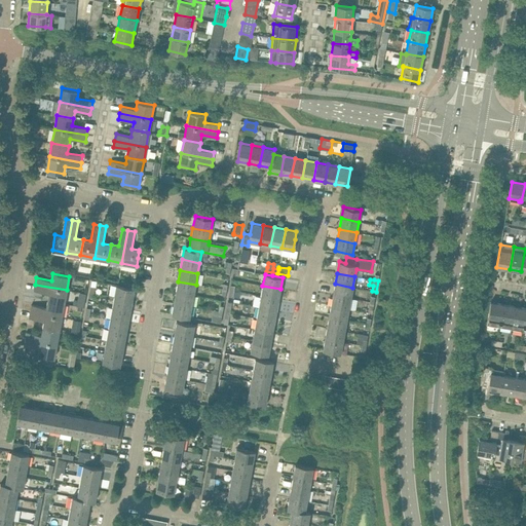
[(194,296),(196,285),(178,282),(176,292),(194,296)]
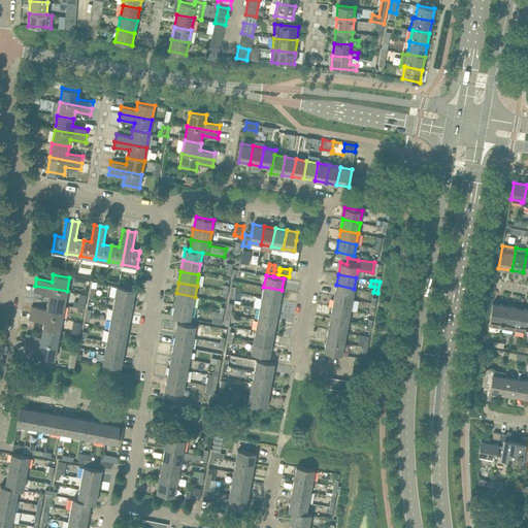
[(354,289),(336,285),(334,296),(352,299),(354,289)]
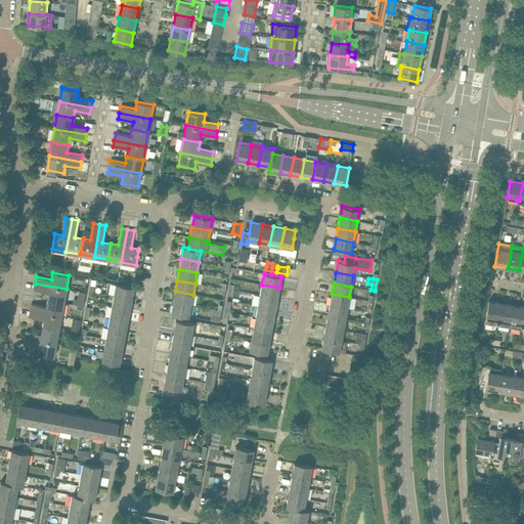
[(63,302),(67,289),(35,284),(34,290),(49,293),(47,299),(63,302)]
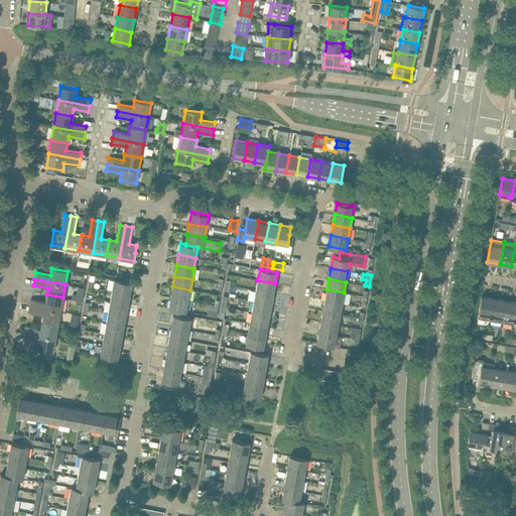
[(130,294),(132,282),(114,279),(112,290),(130,294)]
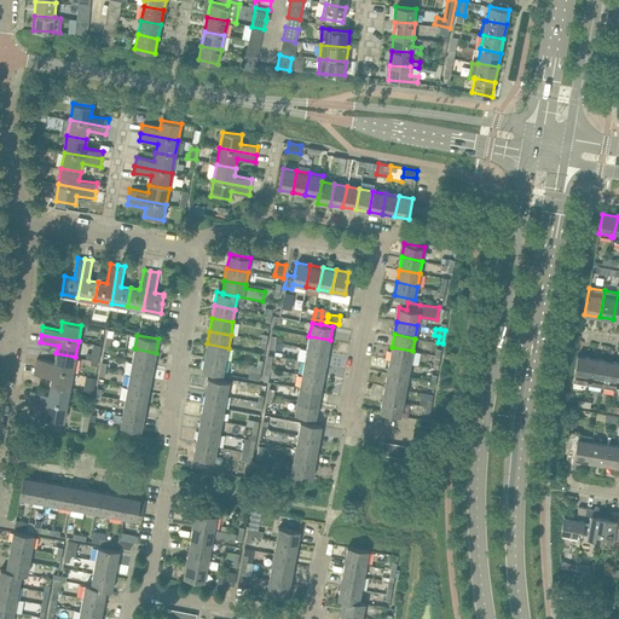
[(328,353),(330,340),(308,336),(307,348),(328,353)]
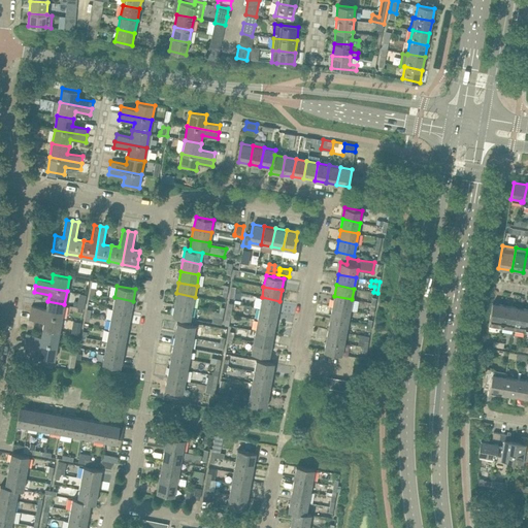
[(225,302),(227,292),(223,291),(219,290),(217,300),(225,302)]
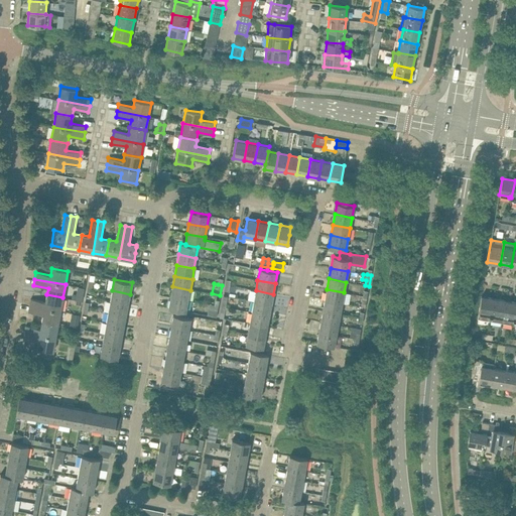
[(188,300),(190,290),(172,286),(170,297),(188,300)]
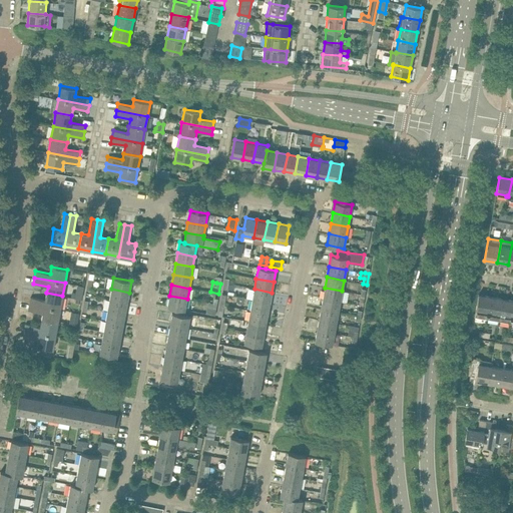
[(342,291),(325,288),(323,298),(341,302),(342,291)]
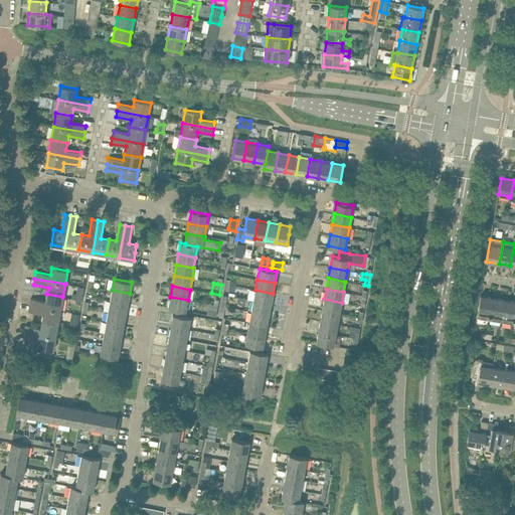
[(128,304),(130,294),(112,290),(110,301),(128,304)]
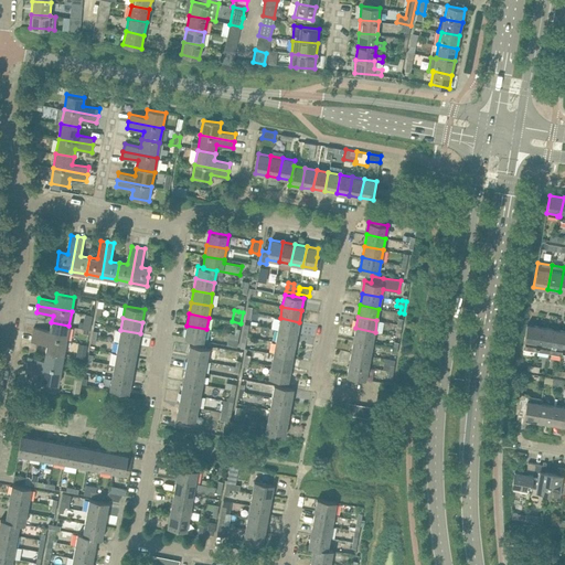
[(297,333),(299,322),(280,318),(278,330),(297,333)]
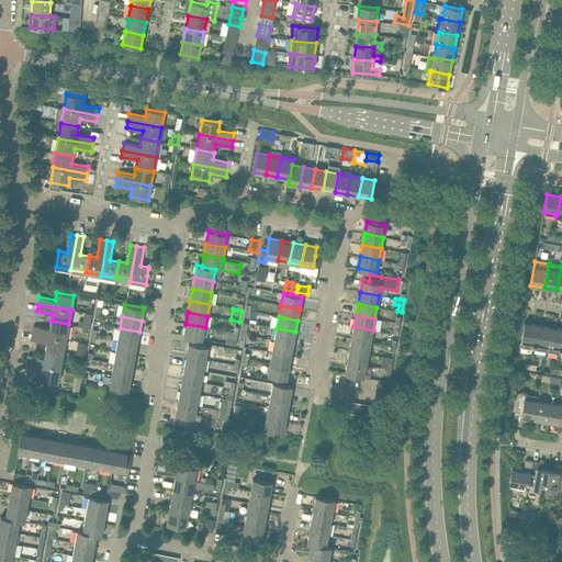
[(66,339),(68,324),(51,321),(49,328),(33,326),(32,333),(66,339)]
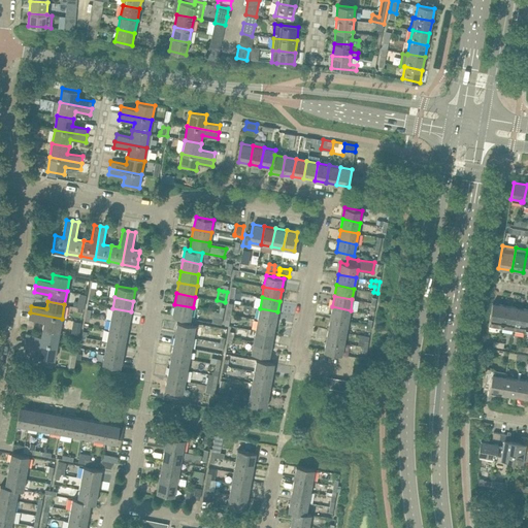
[(501,328),(505,305),(492,303),(488,326),(501,328)]
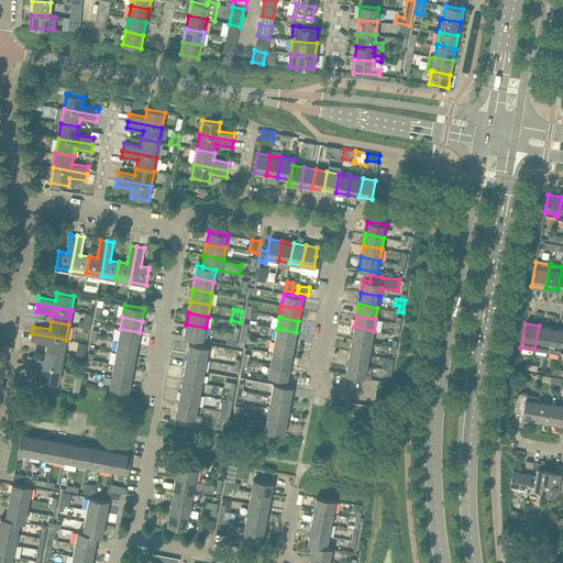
[(203,340),(206,328),(186,324),(184,337),(203,340)]
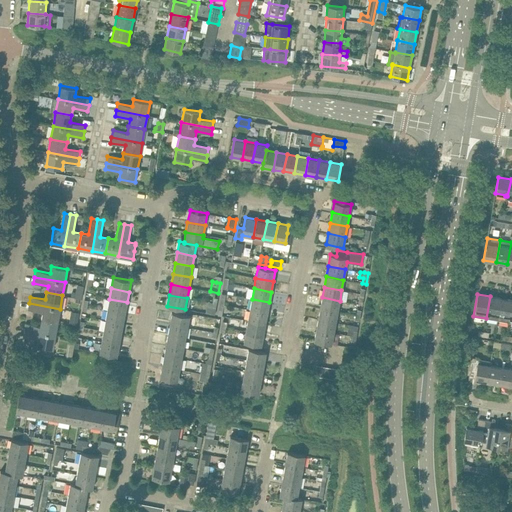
[(498,320),(502,298),(490,296),(486,318),(498,320)]
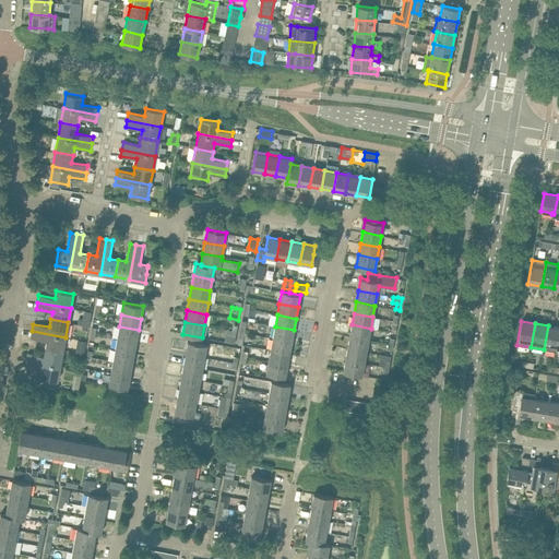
[(369,341),(371,329),(352,324),(349,336),(369,341)]
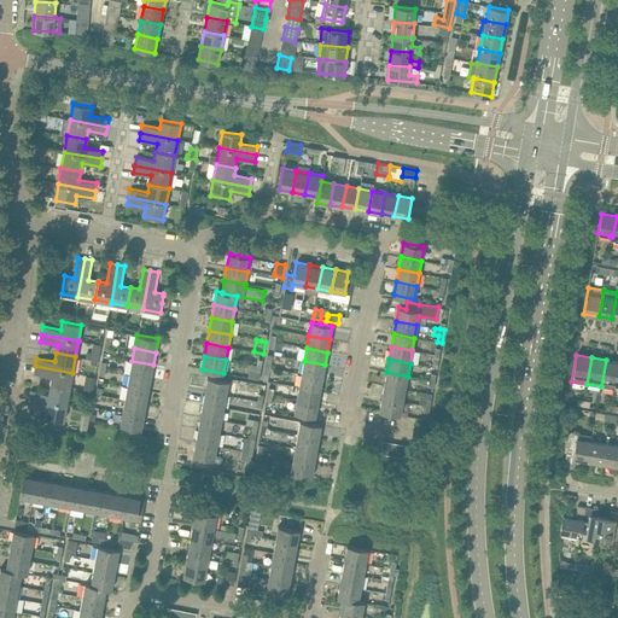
[(616,390),(617,373),(617,361),(606,360),(601,386),(616,390)]
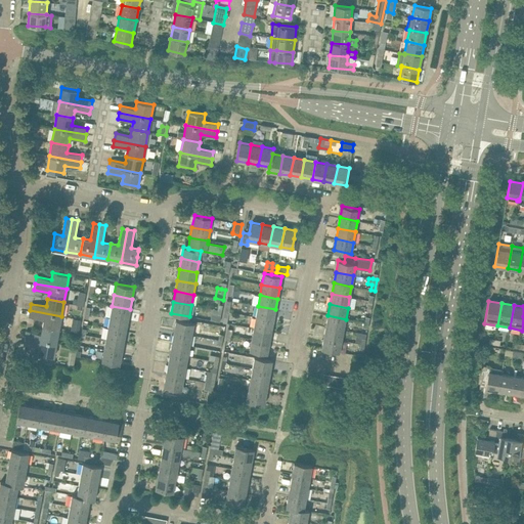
[(128,320),(130,309),(112,306),(110,317),(128,320)]
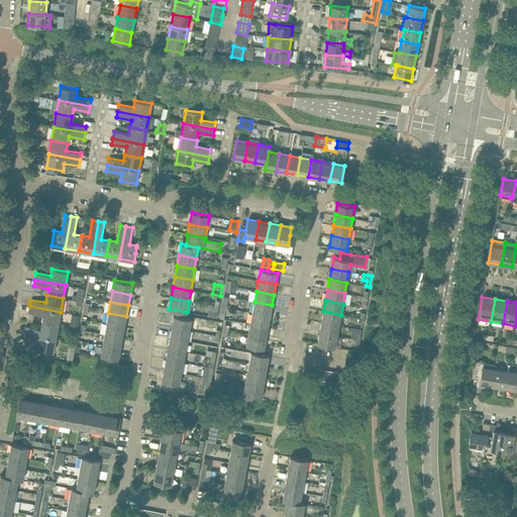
[(270,316),(272,305),(254,302),(252,312),(270,316)]
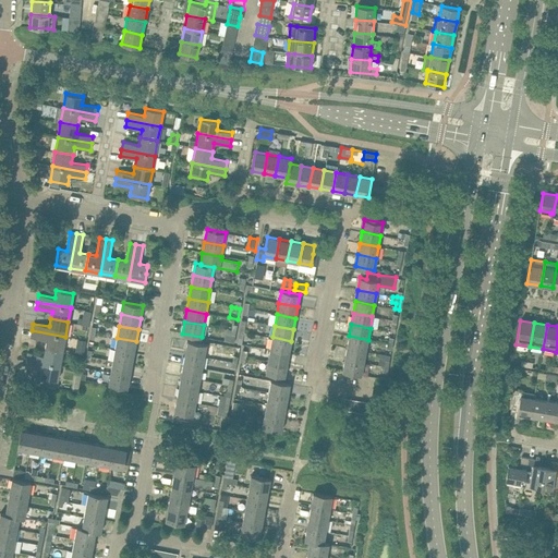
[(234,342),(237,330),(232,330),(227,329),(225,341),(234,342)]
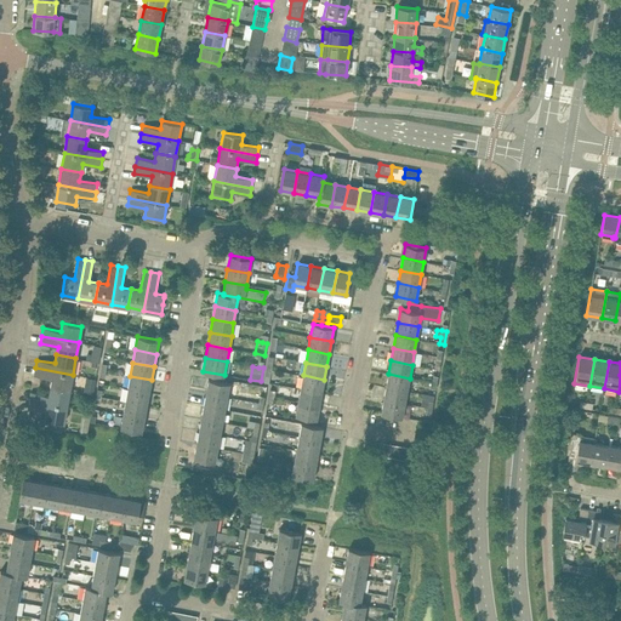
[(70,391),(73,375),(35,368),(34,375),(52,379),(50,387),(70,391)]
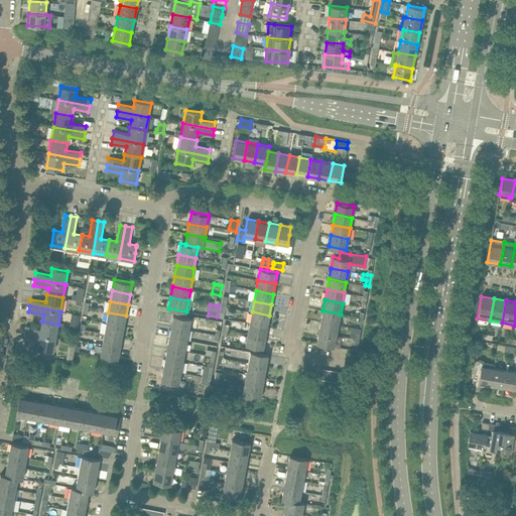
[(339,325),(341,314),(323,310),(320,321),(339,325)]
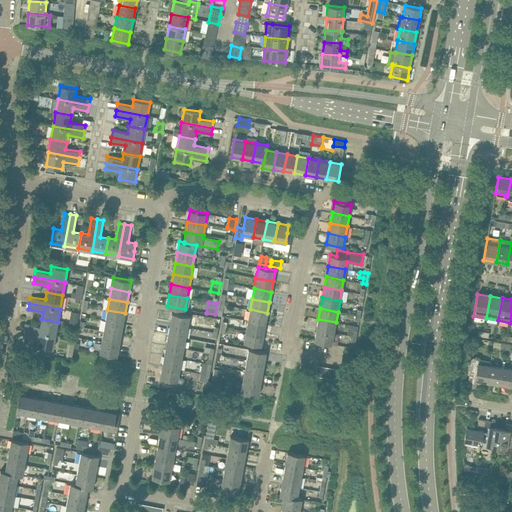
[(265,323),(267,313),(250,309),(248,320),(265,323)]
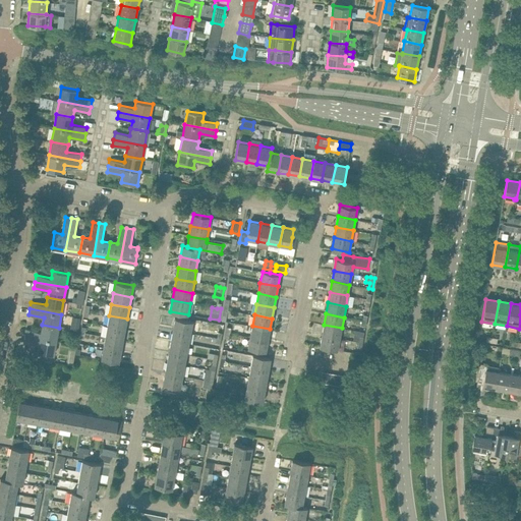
[(125,329),(127,319),(109,315),(107,326),(125,329)]
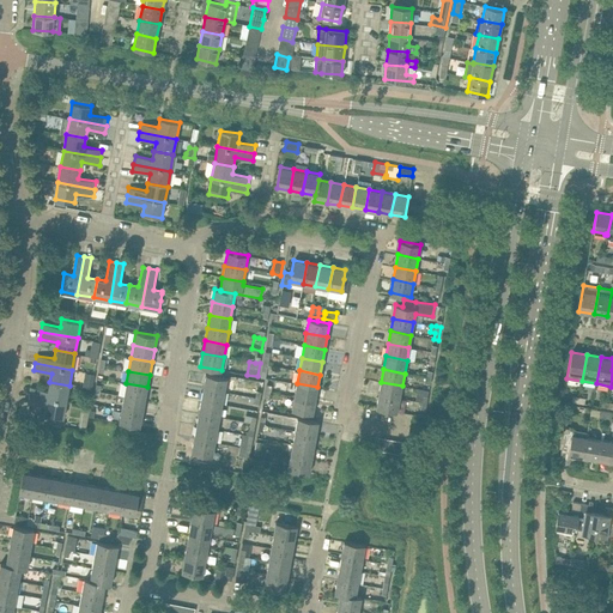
[(206,375),(204,388),(224,392),(226,378),(206,375)]
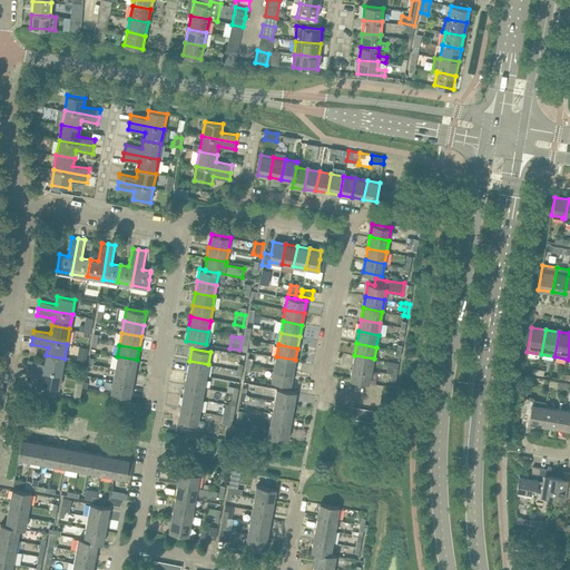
[(61,373),(65,359),(46,355),(45,363),(28,360),(27,367),(61,373)]
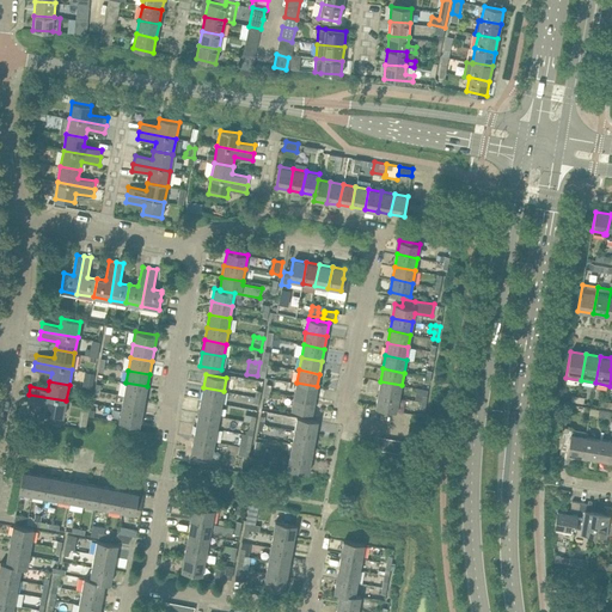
[(399,398),(402,385),(380,381),(378,393),(399,398)]
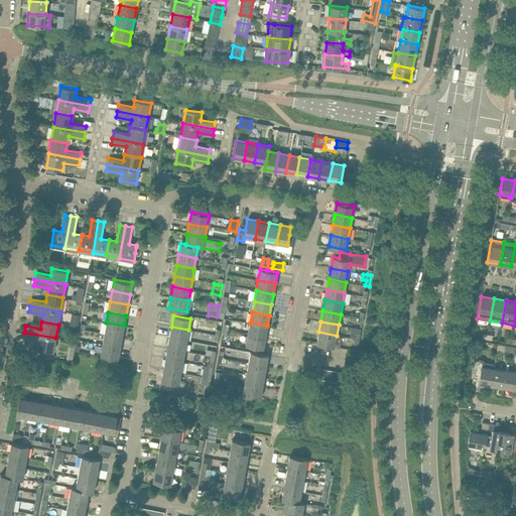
[(122,337),(124,326),(106,323),(104,334),(122,337)]
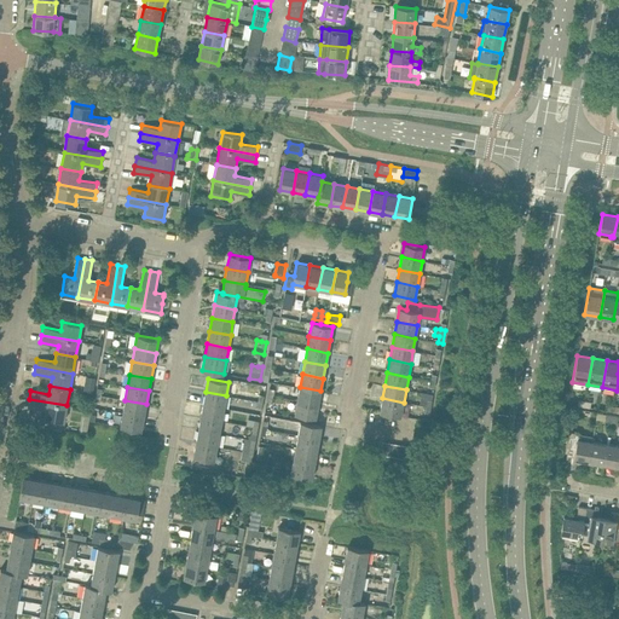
[(318,404),(320,391),(300,387),(298,400),(318,404)]
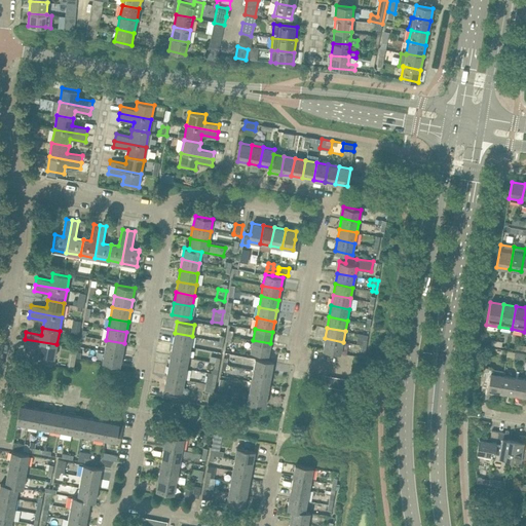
[(192,336),(175,333),(173,344),(190,347),(192,336)]
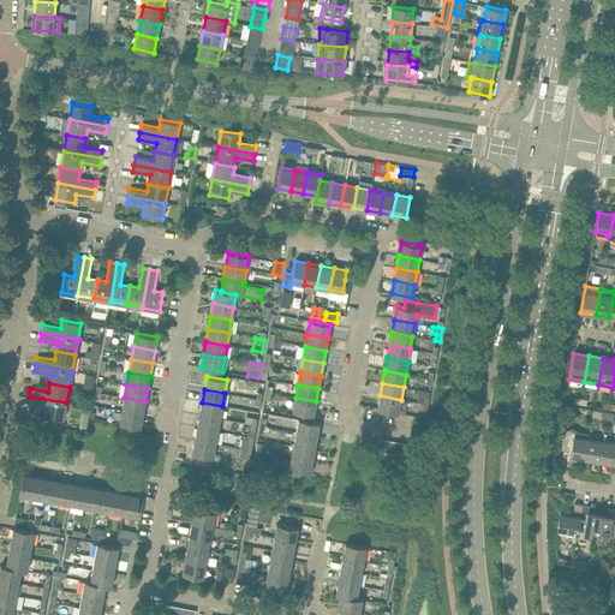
[(417,402),(423,404),(424,396),(429,398),(430,392),(419,390),(417,402)]
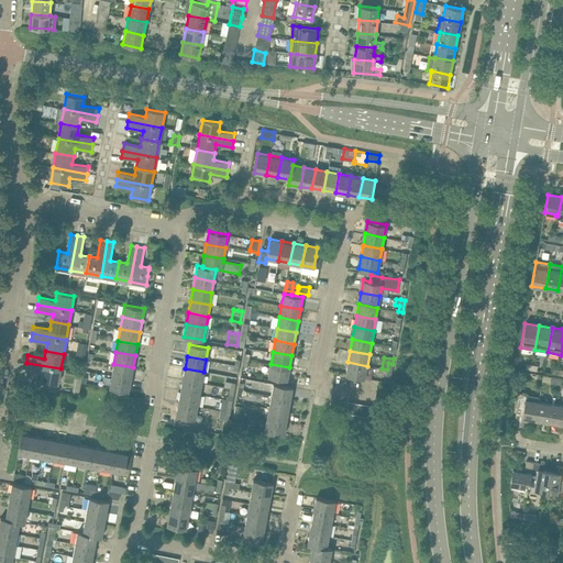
[(365,378),(367,366),(348,362),(345,374),(365,378)]
